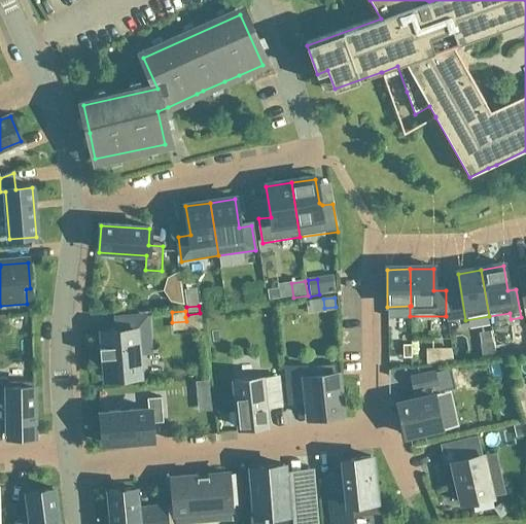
[(103,359),(105,380),(140,378),(138,355),(150,354),(148,329),(140,330),(139,318),(114,320),(115,333),(101,334),(102,348),(99,348),(100,359),(103,359)]
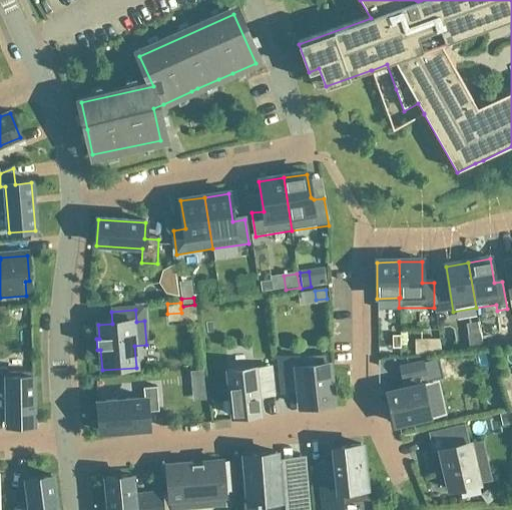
[(511,318),(501,320),(503,334),(505,348),(511,346),(511,318)]
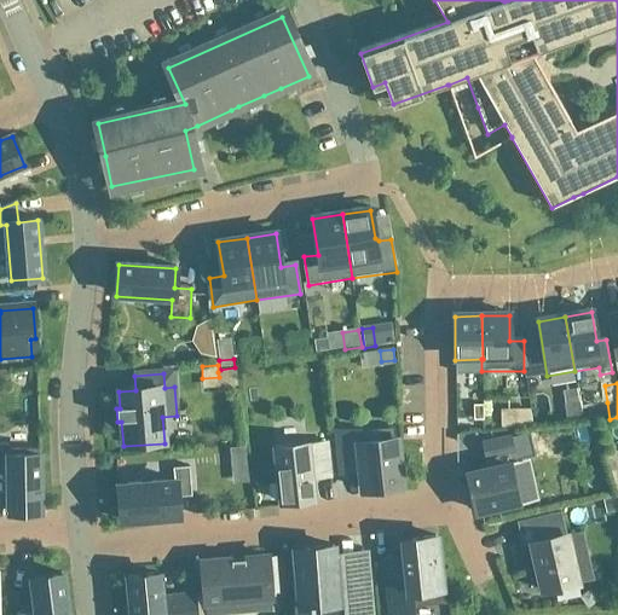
[(569,423),(583,421),(581,406),(566,408),(569,423)]
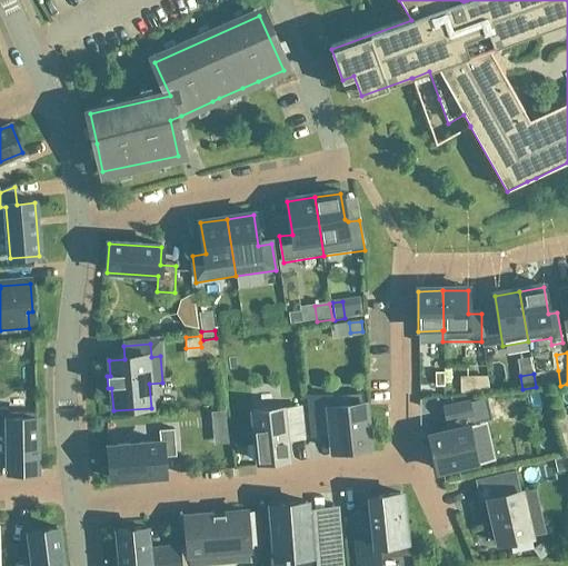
[(435,375),(435,388),(444,388),(444,375),(435,375)]
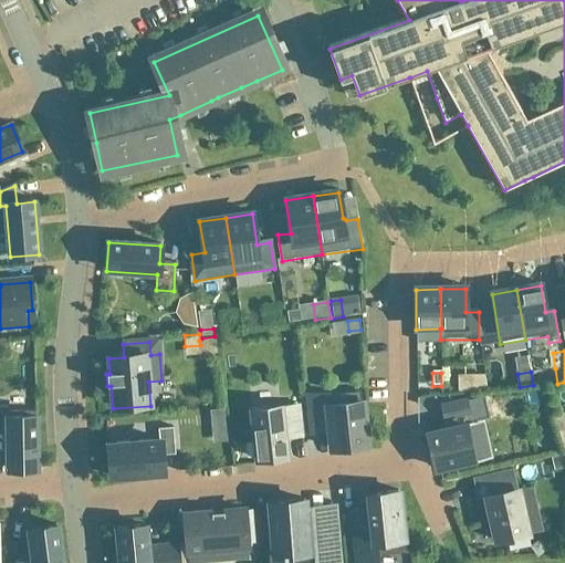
[(487,392),(487,376),(459,376),(459,392),(487,392)]
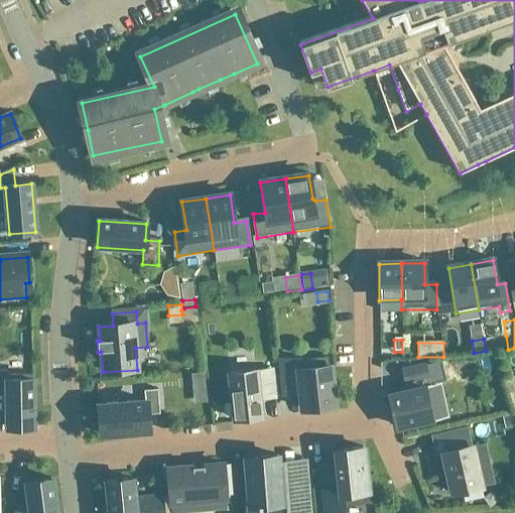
[(331,368),(301,371),(299,371),(298,361),(282,363),(285,391),(300,389),(302,411),(316,409),(316,413),(336,411),(331,368)]
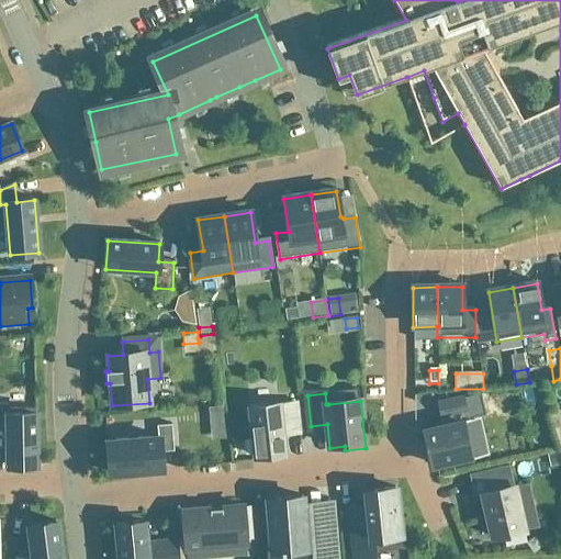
[(470,422),(469,418),(464,398),(437,404),(442,427),(425,432),(433,467),(481,456),(472,421),(470,422)]
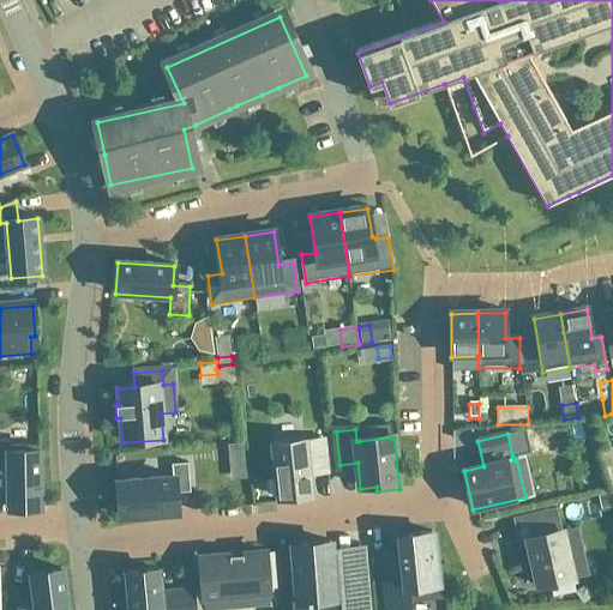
[(305,445),(305,441),(274,445),(280,500),(300,497),(300,494),(310,493),(308,476),(326,473),(323,442),(305,445)]
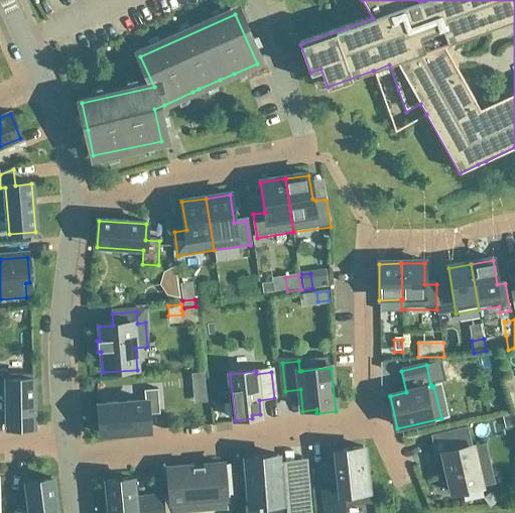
[(8,376),(8,372),(0,372),(0,396),(7,396),(7,428),(33,428),(32,376),(8,376)]
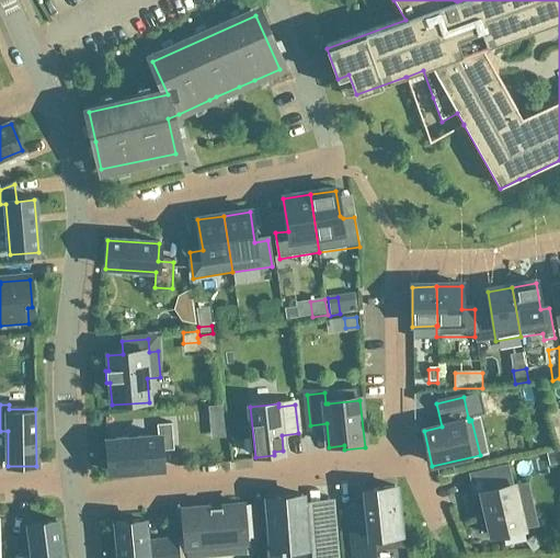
[(223,408),(207,409),(209,422),(224,421),(223,408)]
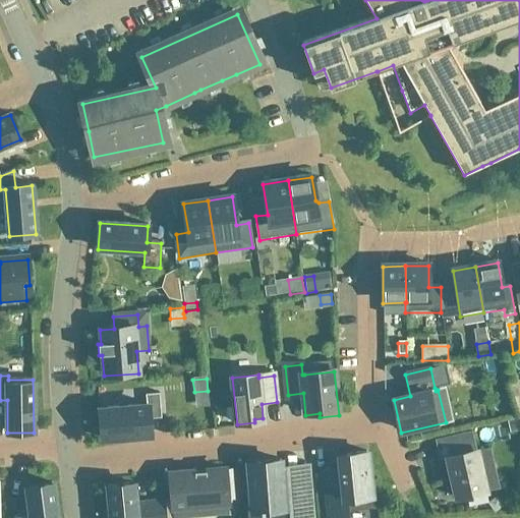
[(519,418),(519,381),(509,384),(519,418)]
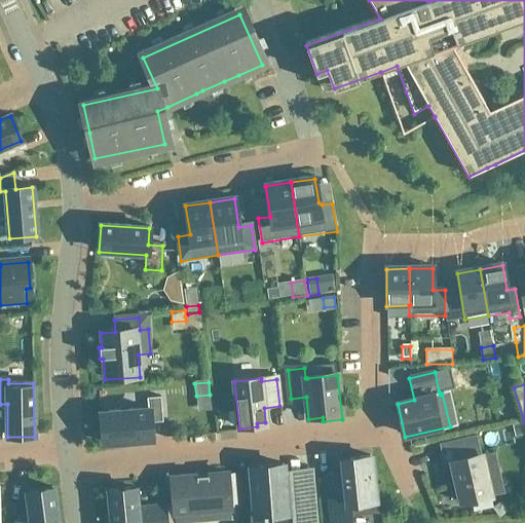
[(101,418),(103,445),(127,443),(135,442),(151,441),(152,441),(151,424),(163,423),(161,399),(147,400),(148,410),(101,414),(101,418)]
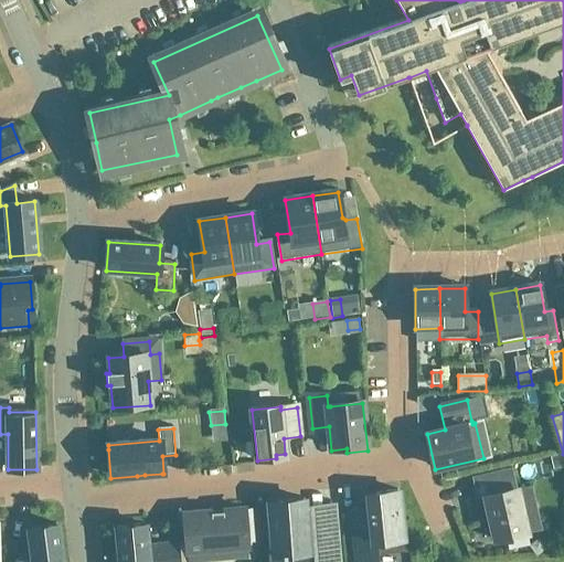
[(563,455),(550,458),(553,470),(563,467),(563,455)]
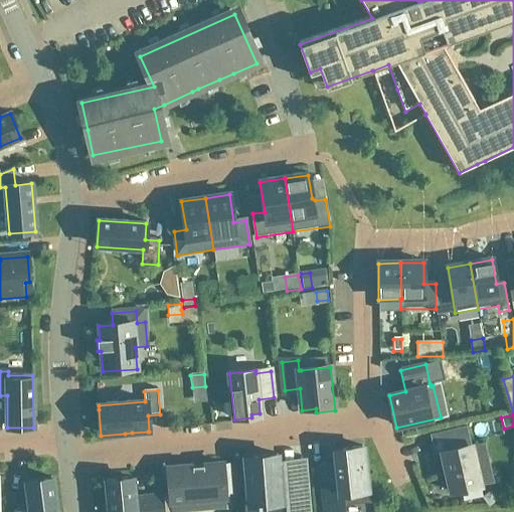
[(442,454),(451,494),(494,484),(485,444),(471,447),(467,428),(430,437),(434,456),(442,454)]
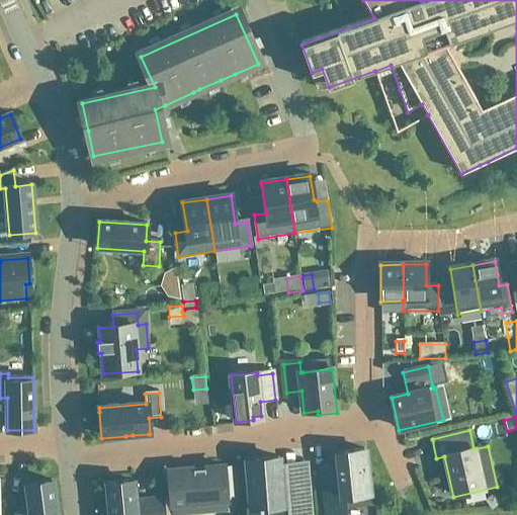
[(338,467),(323,469),(325,496),(327,514),(347,514),(346,510),(357,509),(373,507),(371,494),(369,494),(365,451),(343,453),(344,459),(338,460),(338,467)]
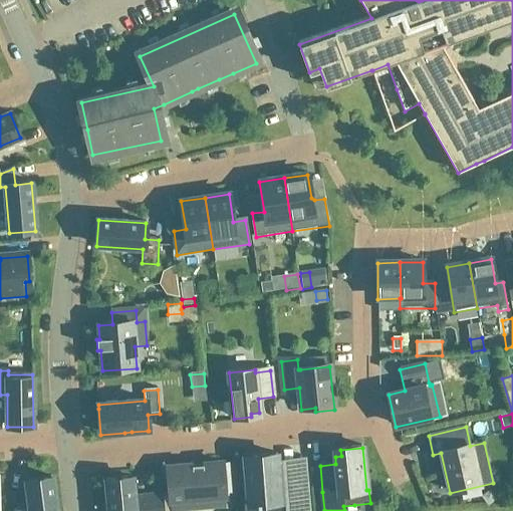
[(307,510),(305,478),(278,481),(276,456),(245,458),(248,501),(243,502),(244,510),(283,510),(283,508),(289,507),(289,510),(307,510)]
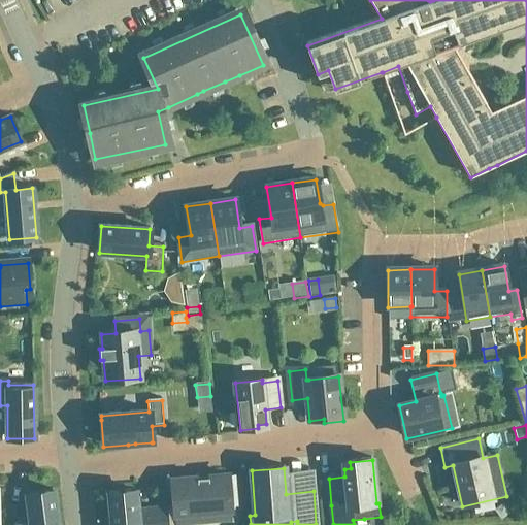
[(231,511),(229,477),(172,482),(174,516),(231,511)]
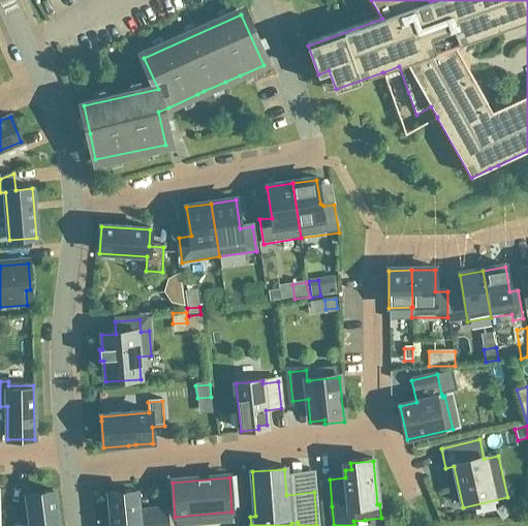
[(31,525),(58,525),(54,492),(27,496),(31,525)]
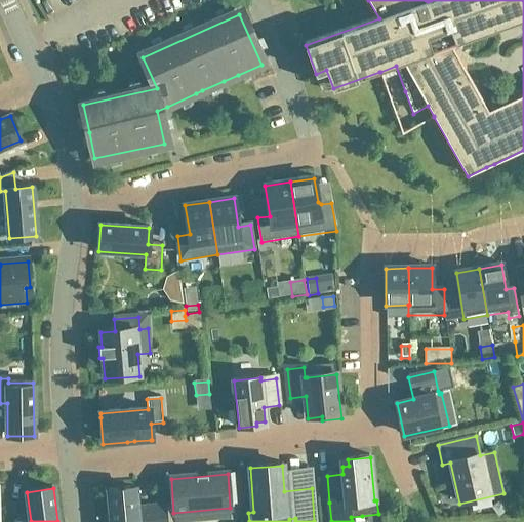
[(137,510),(135,488),(109,491),(111,521),(166,521),(165,508),(137,510)]
